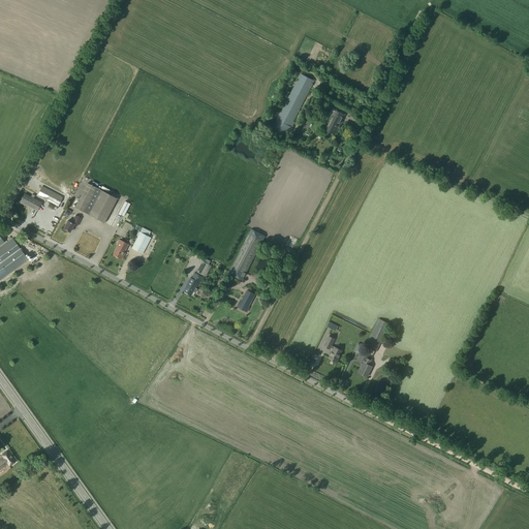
[(301,73),(271,130),(285,137),(290,127),(291,128),(294,122),(293,122),(314,81),(301,73)]
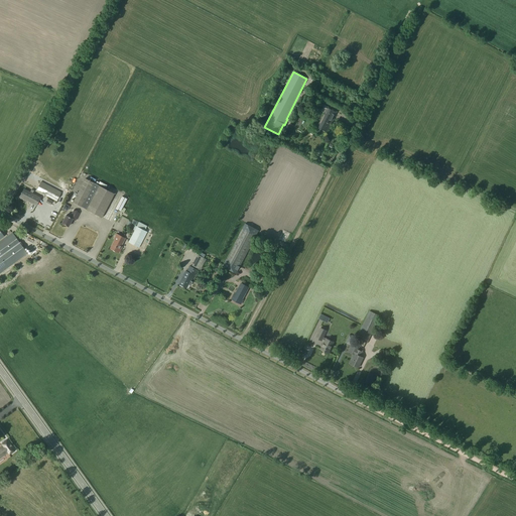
[(325,113),(317,127),(327,132),(336,113),(326,107),(323,112),(325,113)]
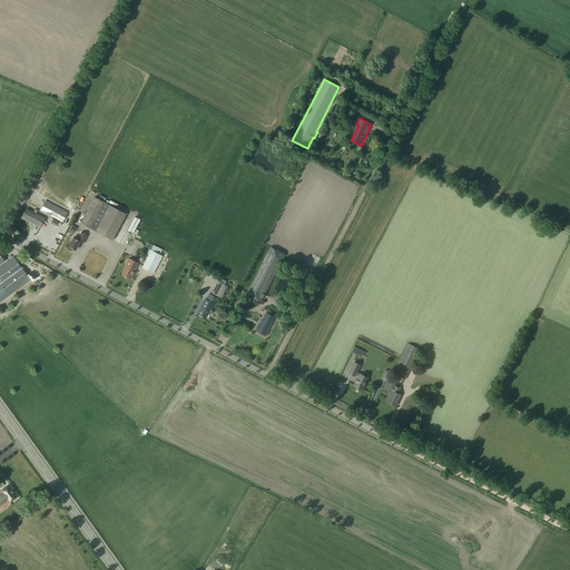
[(37,196),(40,192),(32,187),(25,202),(62,223),(68,213),(65,212),(67,209),(57,204),(55,206),(37,196)]
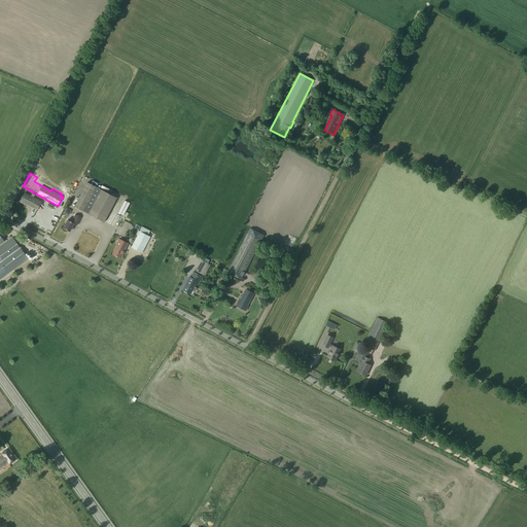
[(86,182),(74,207),(104,222),(116,198),(86,182)]
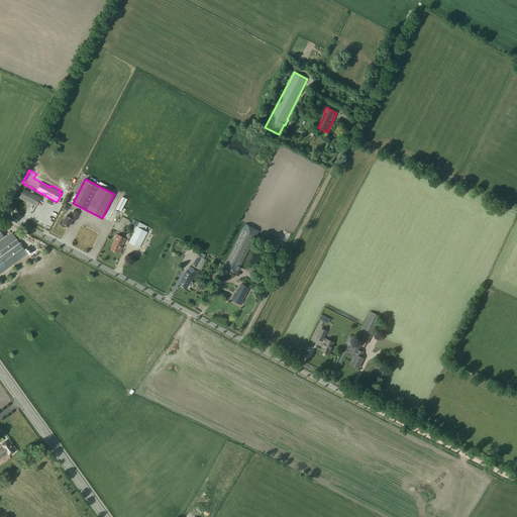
[(24,190),(20,198),(36,206),(39,198),(32,194),(33,192),(31,191),(30,194),(24,190)]
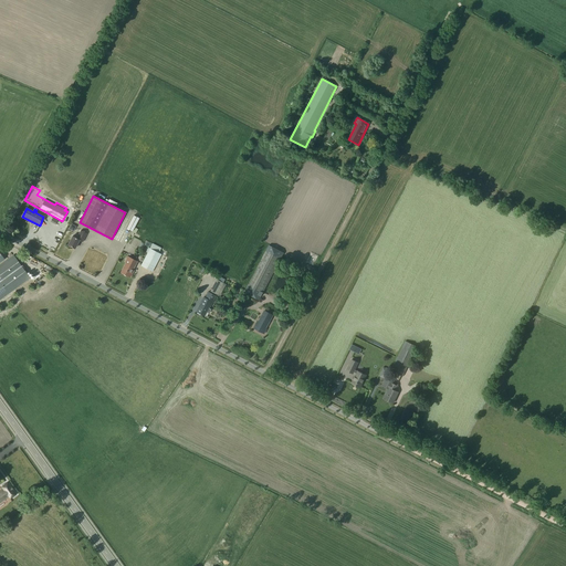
[(127,212),(119,227),(127,231),(135,218),(127,212)]
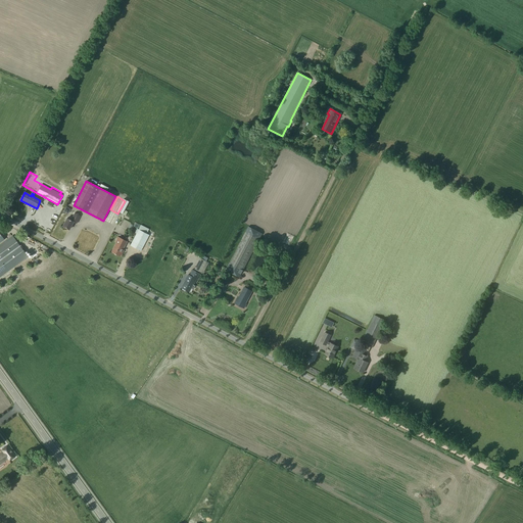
[(67,218),(62,227),(69,230),(73,222),(76,224),(80,217),(74,212),(70,220),(67,218)]
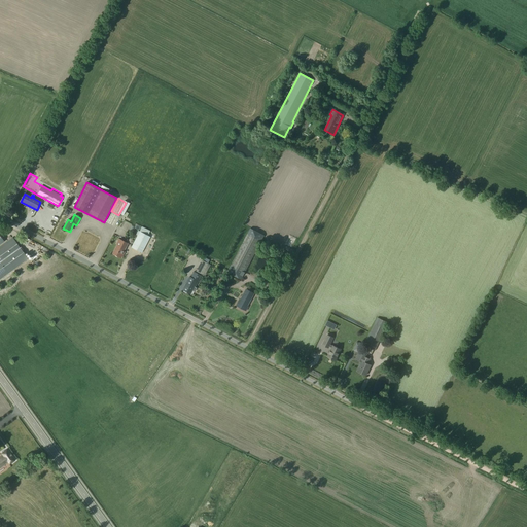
[(139,232),(131,247),(142,253),(150,237),(139,232)]
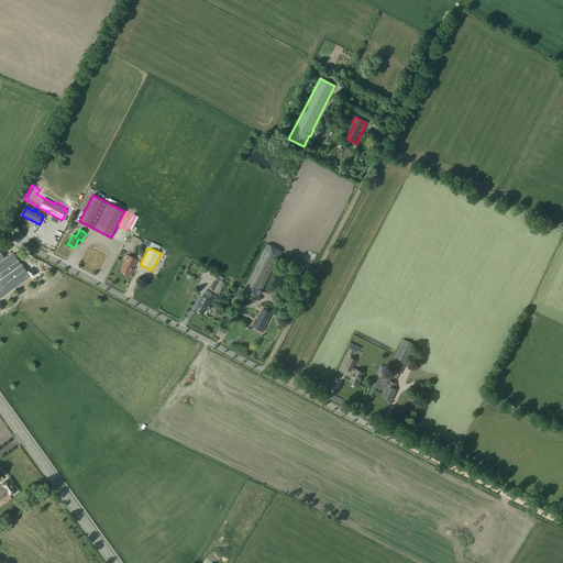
[(278,260),(263,252),(247,284),(262,291),(278,260)]
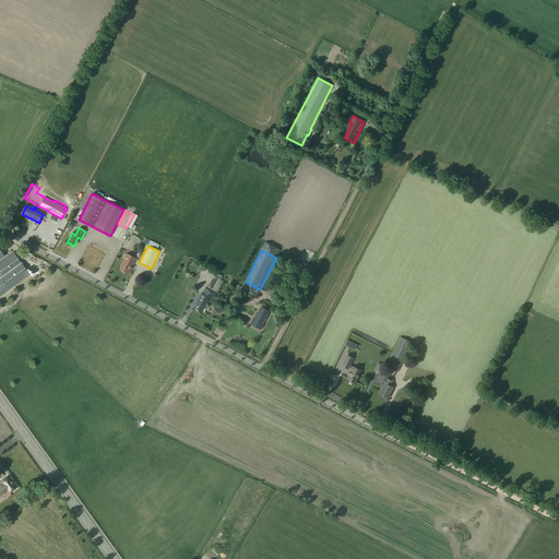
[(23,265),(13,252),(0,261),(0,295),(30,274),(26,270),(23,265)]
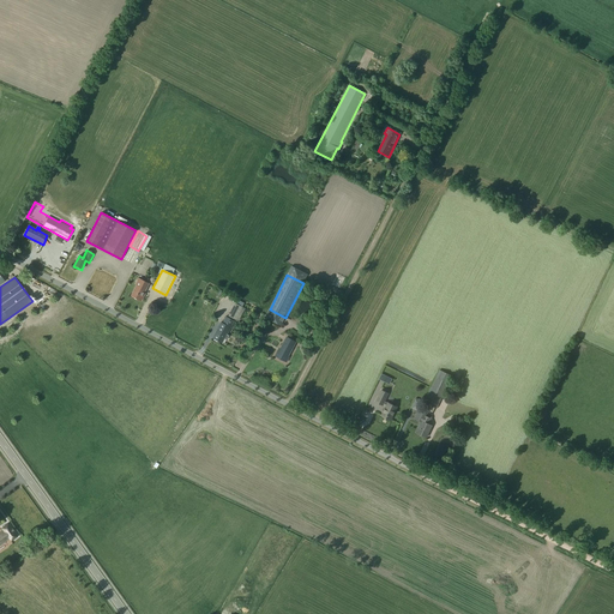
[(137,284),(131,295),(142,301),(145,294),(144,294),(146,289),(145,289),(148,284),(138,278),(134,284),(137,284)]
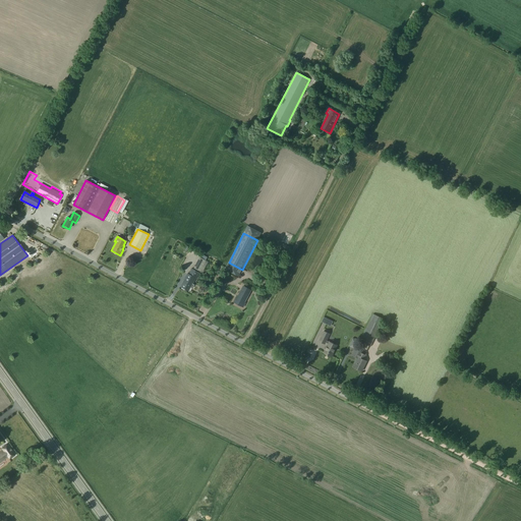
[(187,274),(180,287),(188,291),(189,288),(191,289),(193,285),(191,284),(192,284),(198,273),(191,270),(188,275),(187,274)]
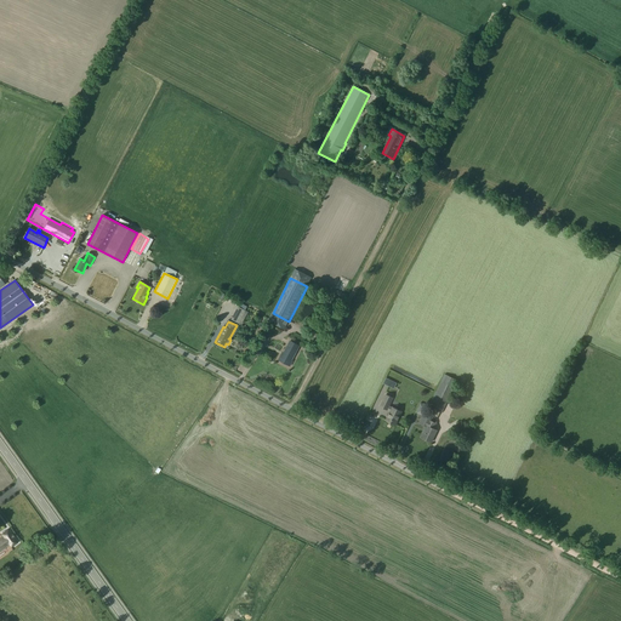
[(283,353),(278,360),(290,366),(292,362),(291,360),(300,346),(290,341),(283,353)]
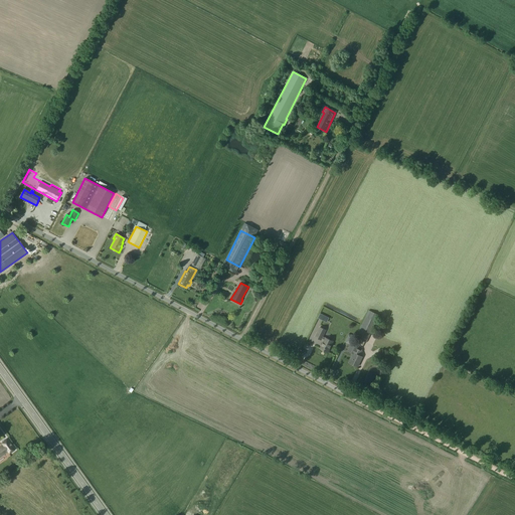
[(368,311),(355,337),(366,342),(378,316),(368,311)]
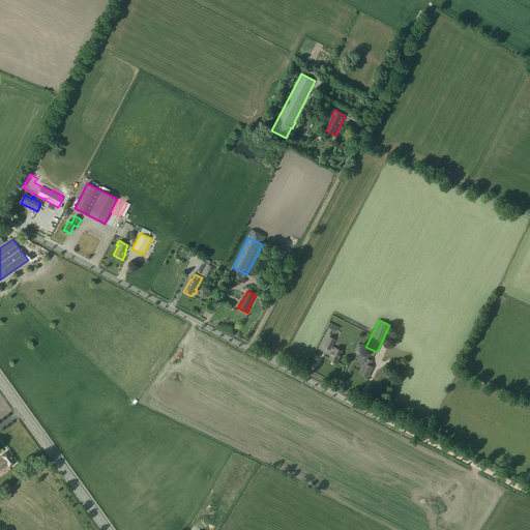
[(359,332),(356,339),(361,342),(364,334),(359,332)]
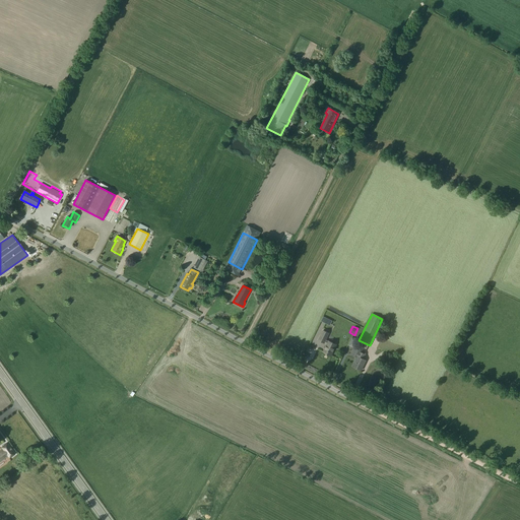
[(322,330),(318,340),(324,343),(324,341),(327,343),(323,352),(331,355),(336,344),(328,341),(325,340),(328,333),(322,330)]
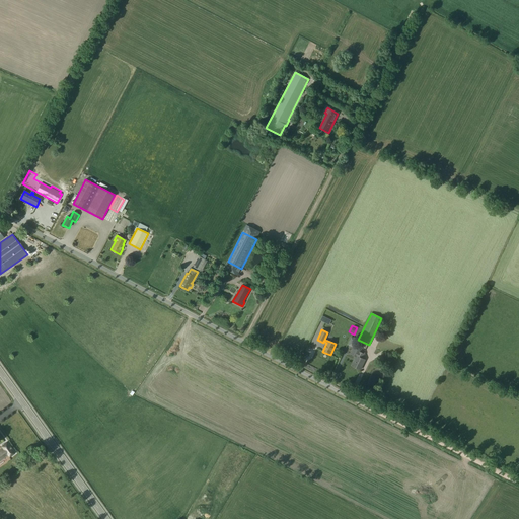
[(352,348),(356,340),(352,338),(348,346),(352,348)]
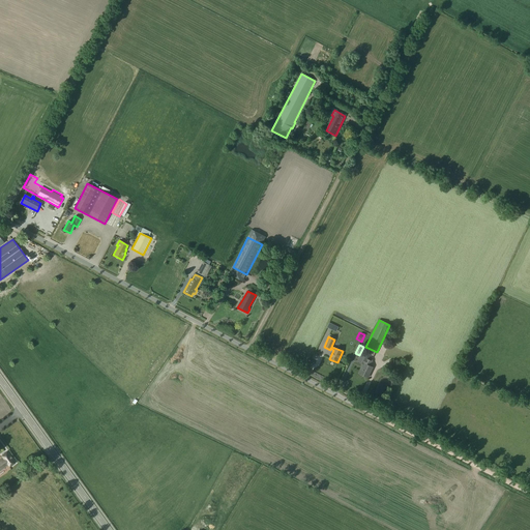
[(358,361),(362,363),(363,361),(371,365),(373,361),(365,358),(366,356),(361,354),(358,361)]
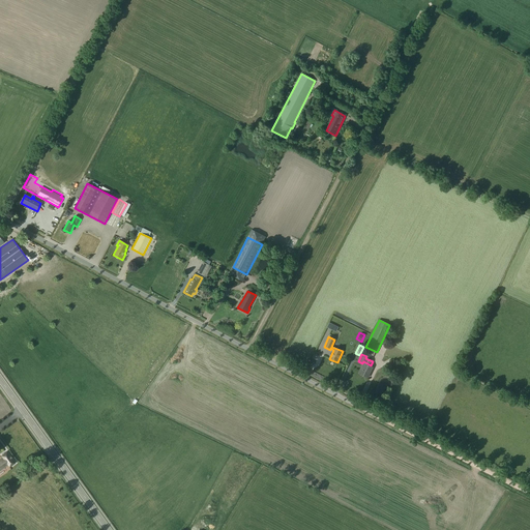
[(362,366),(359,374),(367,378),(373,367),(370,365),(371,365),(363,361),(362,363),(361,366),(362,366)]
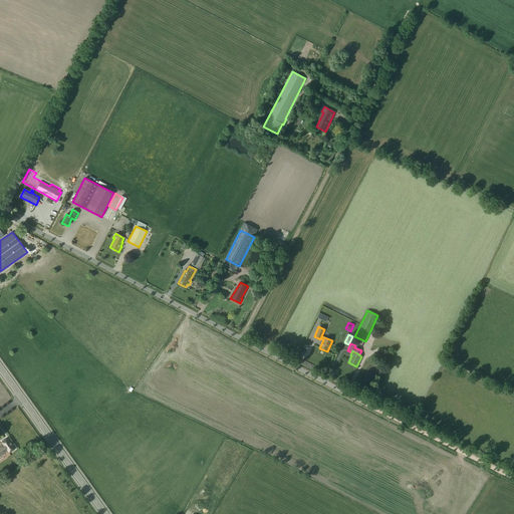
[(2,444),(0,445),(0,453),(3,451),(4,454),(8,451),(9,453),(14,449),(11,445),(11,444),(10,443),(9,443),(6,439),(1,442),(2,444)]
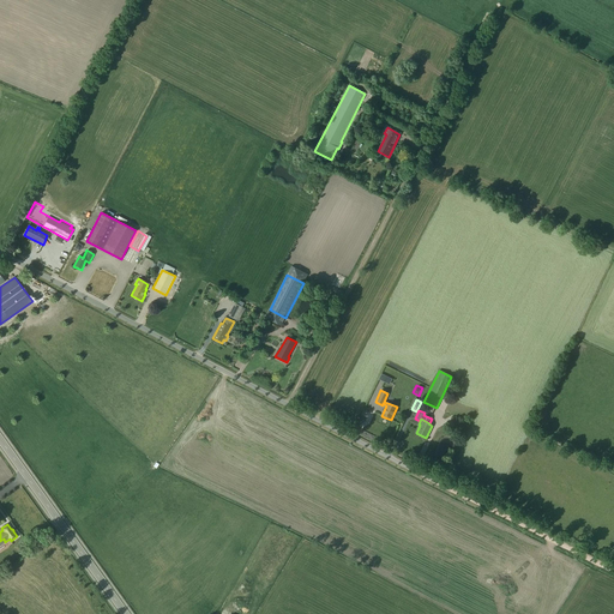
[(2,553),(5,559),(19,552),(16,547),(2,553)]
